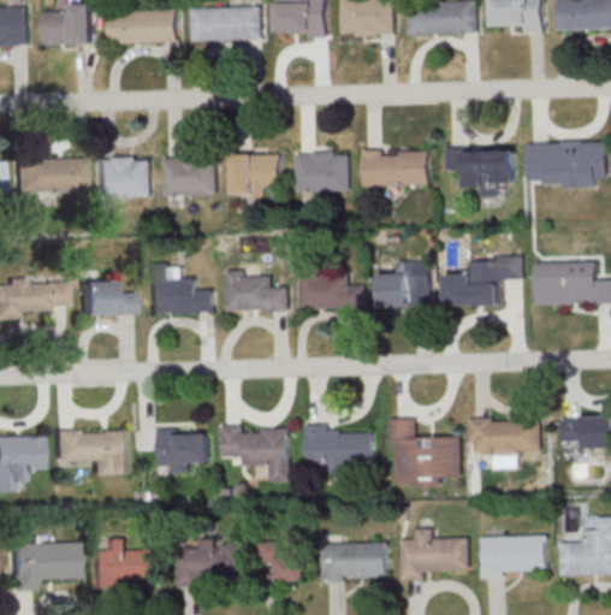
[(273,3),(277,3),(276,0),(324,0),(326,37),(304,39),(304,34),(286,35),(286,30),(274,30),(273,3)]
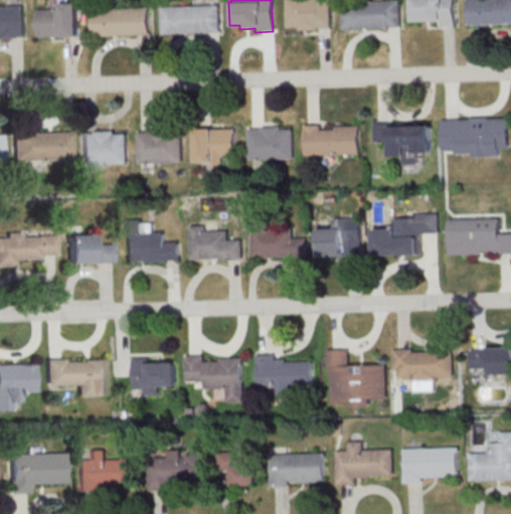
[(284,0),(326,0),(327,27),(315,28),(315,29),(295,30),(295,27),(285,28),(284,0)]
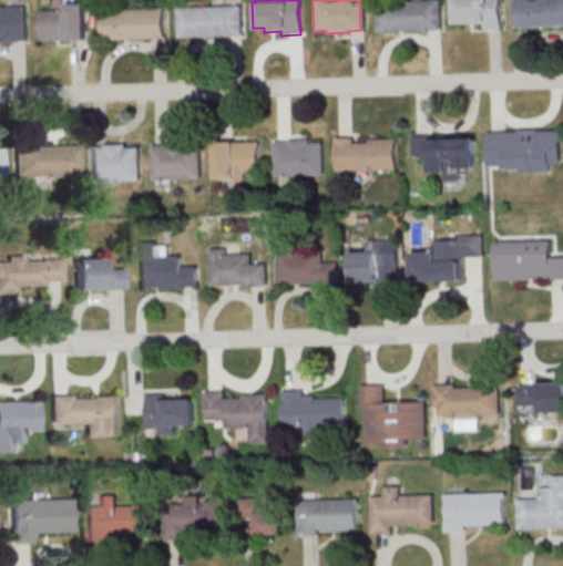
[(372,1),(405,0),(437,0),(438,30),(374,32),(372,1)]
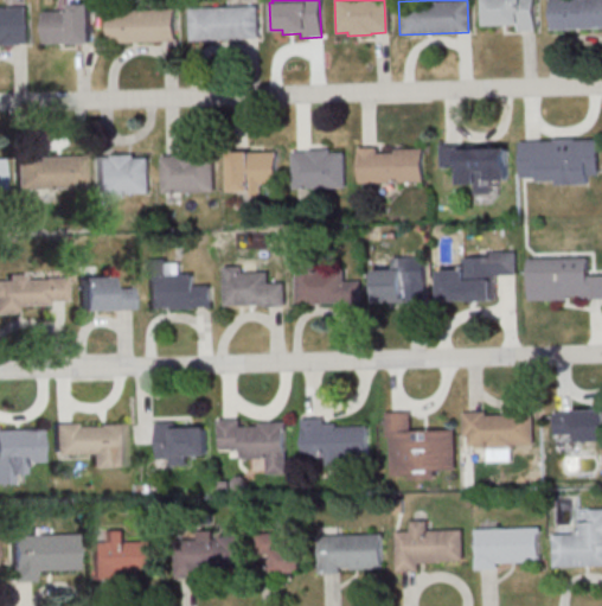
[(481,0),(532,0),(533,31),(514,31),(514,23),(482,24),(481,0)]
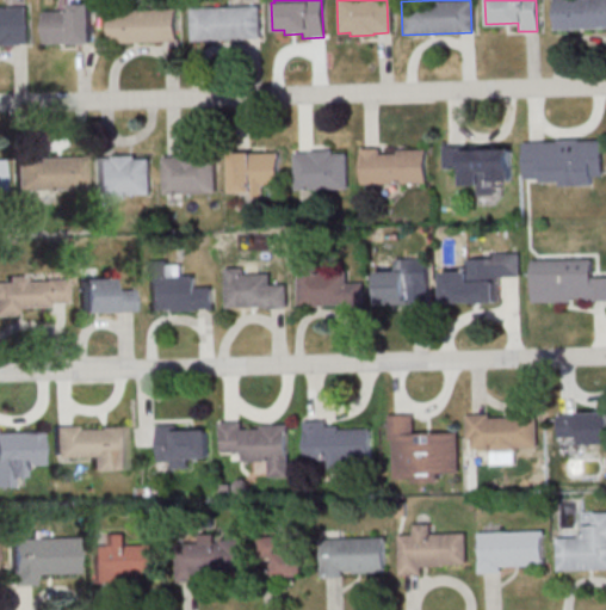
[(550,0),(605,0),(605,28),(551,30),(550,0)]
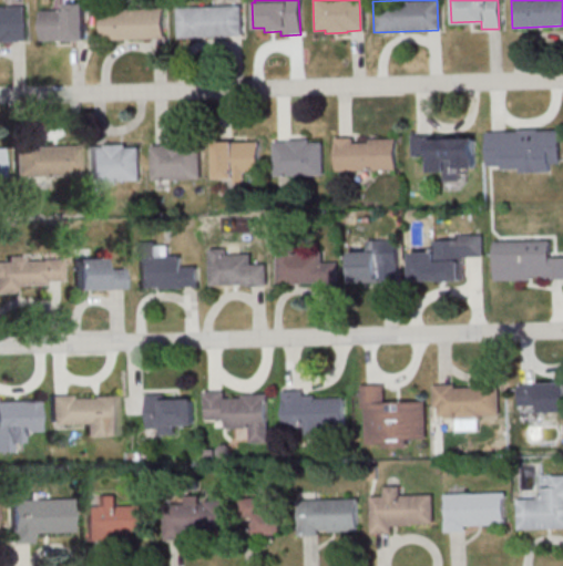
[(36,10),(61,9),(61,3),(81,2),(81,40),(37,41),(36,10)]
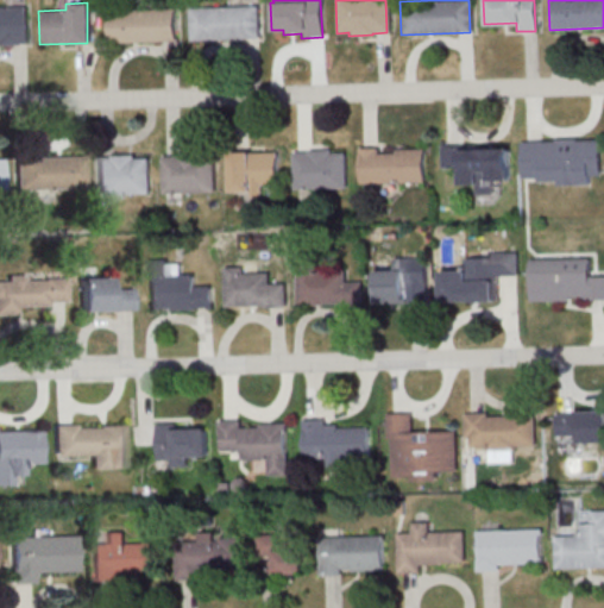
[(187,8),(256,5),(257,38),(188,41),(187,8)]
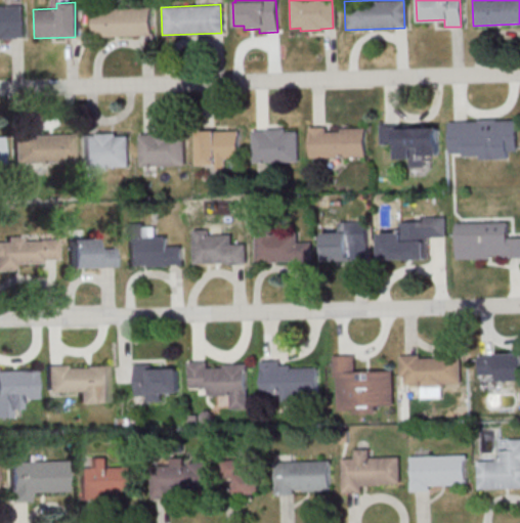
[(0,5),(19,5),(20,37),(6,37),(6,39),(0,39),(0,5)]
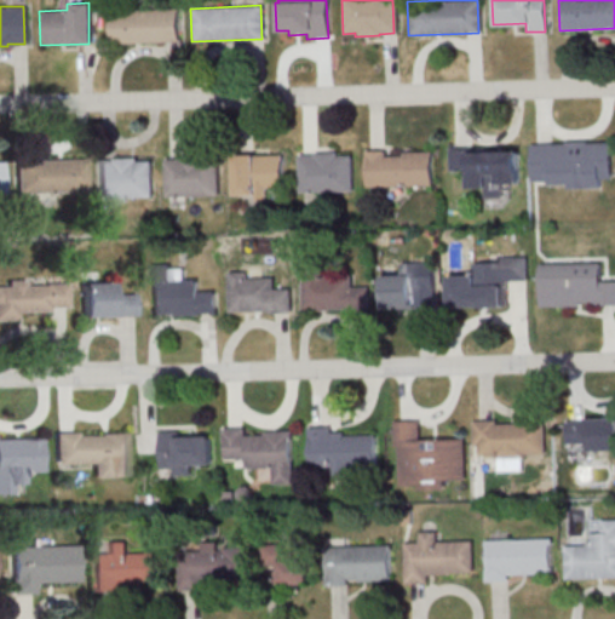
[(107,12),(176,9),(177,41),(108,44),(107,12)]
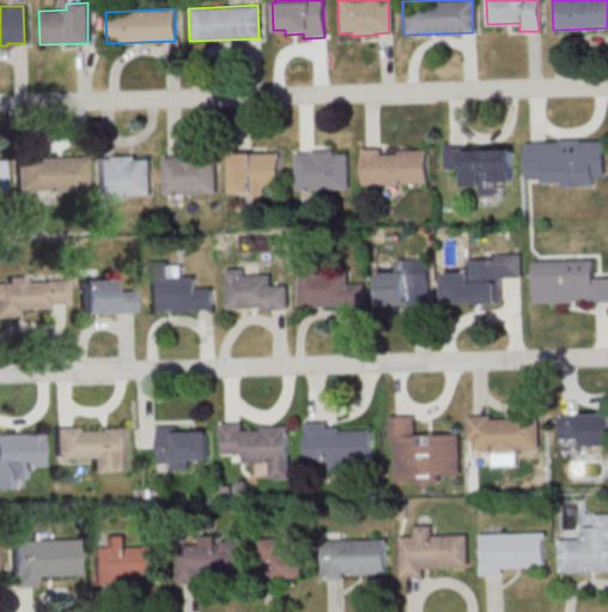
[(521,144),(557,141),(557,139),(578,138),(578,140),(601,139),(603,177),(590,177),(590,185),(558,187),(558,182),(539,182),(537,179),(522,179),(521,144)]
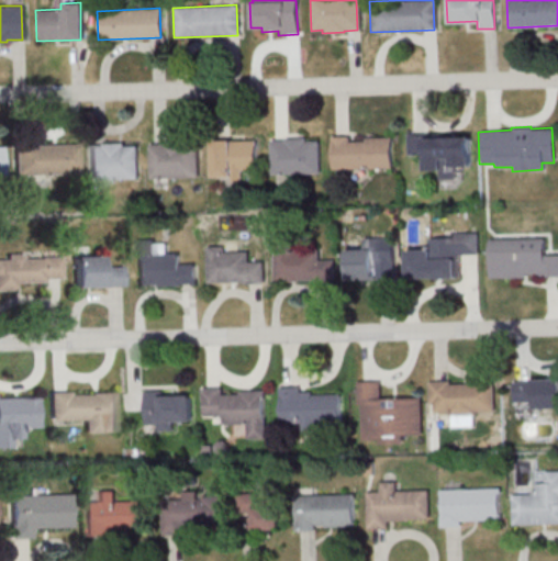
[(405,136),(468,135),(468,166),(453,166),(453,180),(436,180),(436,170),(423,170),(423,155),(405,156),(405,136)]
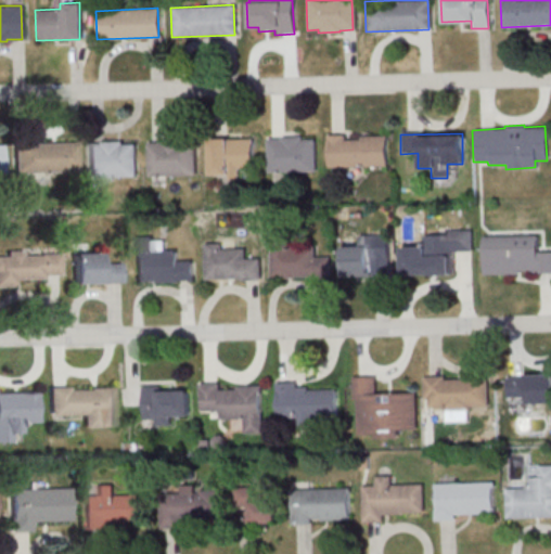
[(323,134),(343,134),(343,140),(359,139),(359,136),(383,136),(384,166),(324,167),(323,134)]
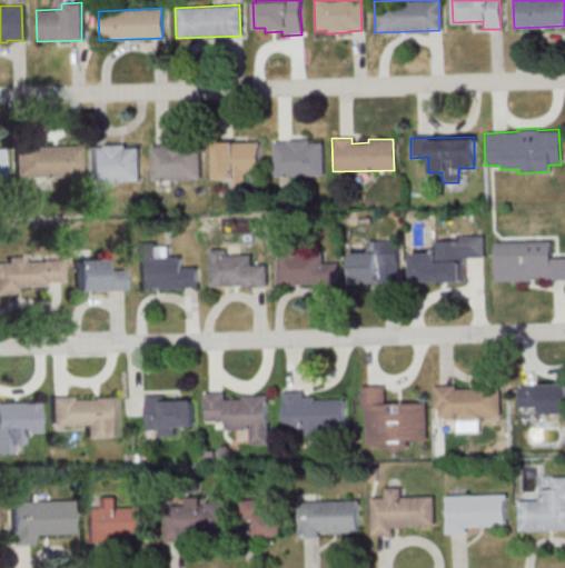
[(271,142),(286,142),(286,140),(307,139),(307,142),(320,142),(321,176),(273,177),(271,142)]
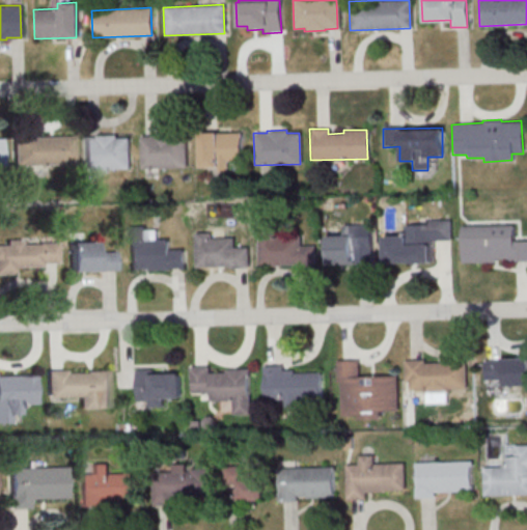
[(197,132),(217,132),(217,134),(240,133),(240,162),(225,162),(225,172),(216,172),(216,166),(198,166),(197,132)]
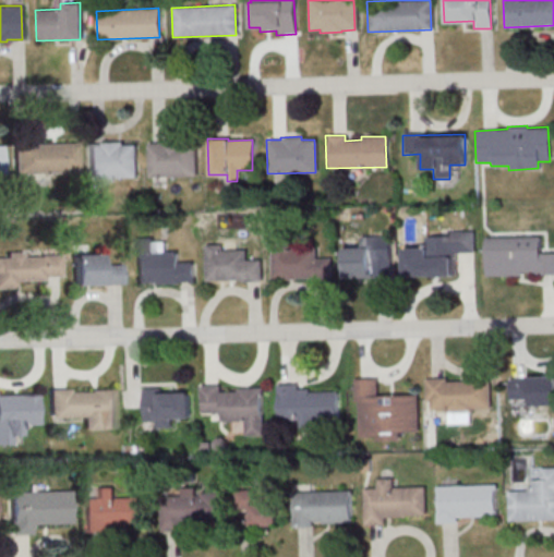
[(84,145),(99,145),(99,142),(120,141),(120,145),(133,145),(134,178),(85,180),(84,145)]
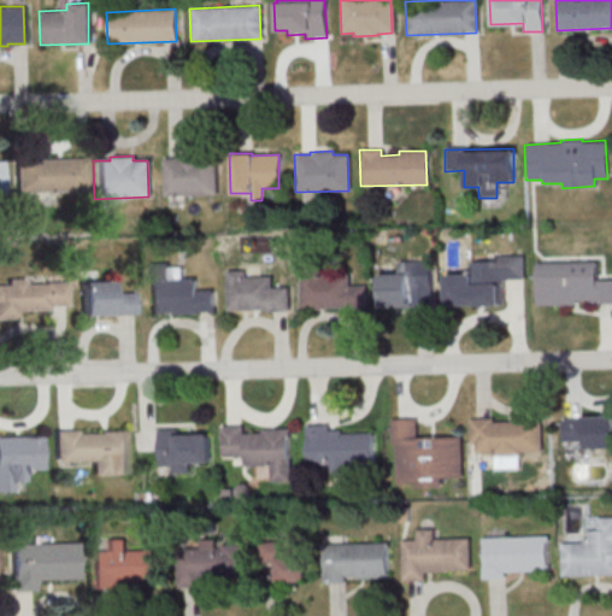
[(159,159),(177,159),(177,156),(199,156),(199,158),(215,158),(216,195),(160,198),(159,159)]
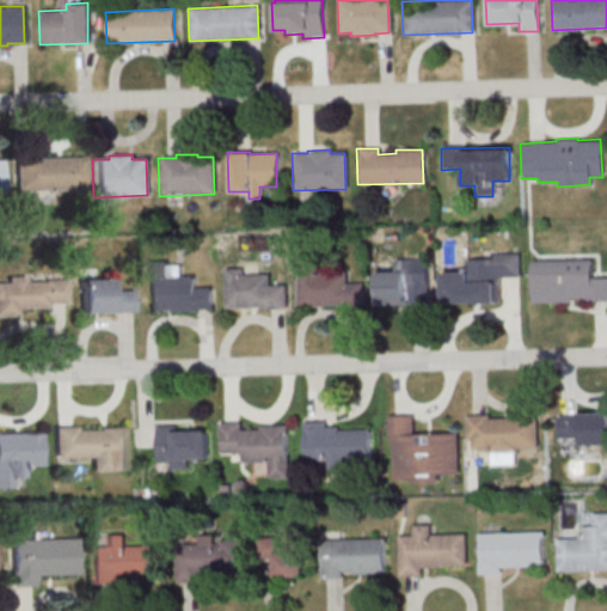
[(10,160),(80,157),(81,190),(11,193),(10,160)]
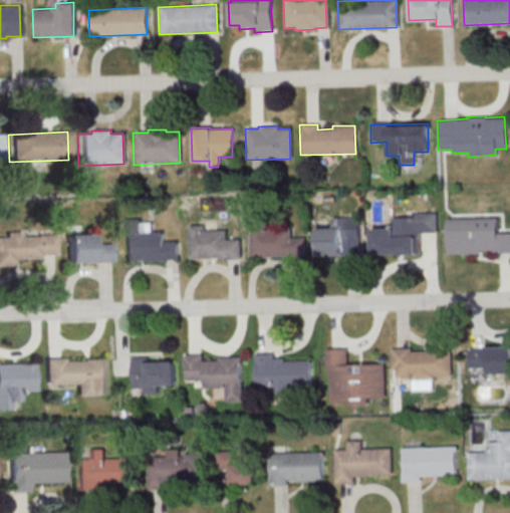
[(368,228),(390,227),(389,217),(412,216),(412,213),(435,212),(436,233),(417,234),(418,254),(398,255),(398,252),(369,253),(368,228)]
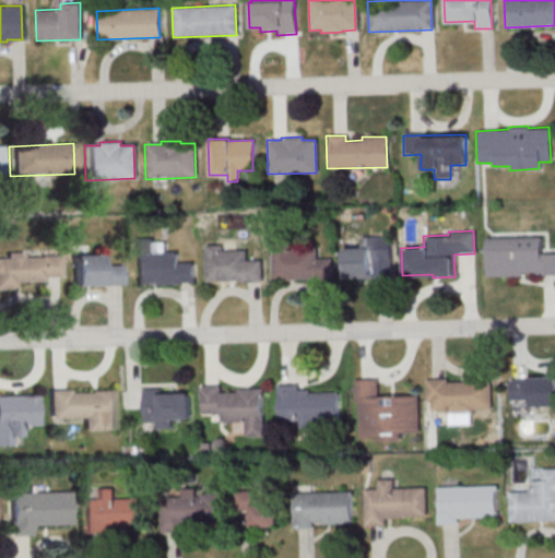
[(269,235),(290,234),(290,248),(315,247),(315,258),(330,258),(330,281),(309,282),(309,277),(293,279),(293,280),(270,281),(269,235)]
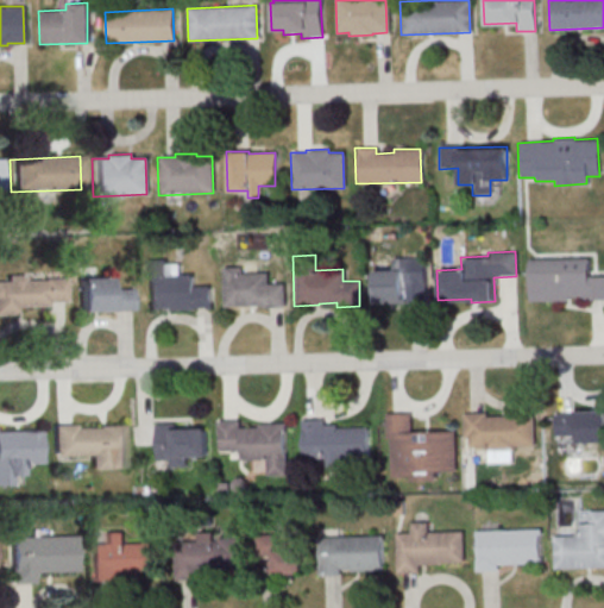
[(585,258),(527,259),(527,302),(567,301),(567,298),(580,298),(580,301),(603,300),(603,276),(586,276),(585,258)]
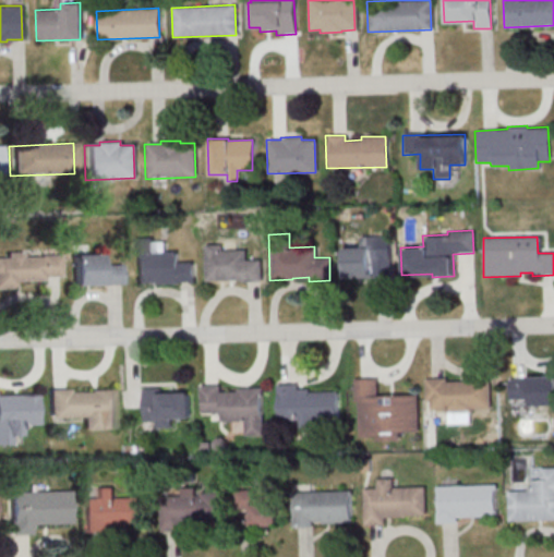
[(190,261),(175,262),(173,251),(149,252),(148,238),(131,238),(132,285),(146,283),(147,286),(178,285),(178,282),(190,281),(190,261)]
